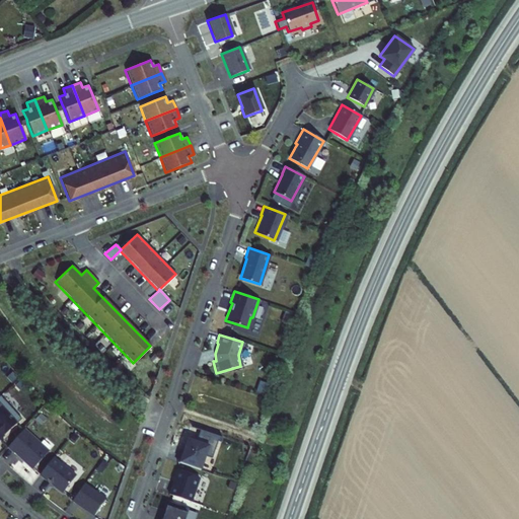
[(0,436),(19,419),(0,396),(0,436)]
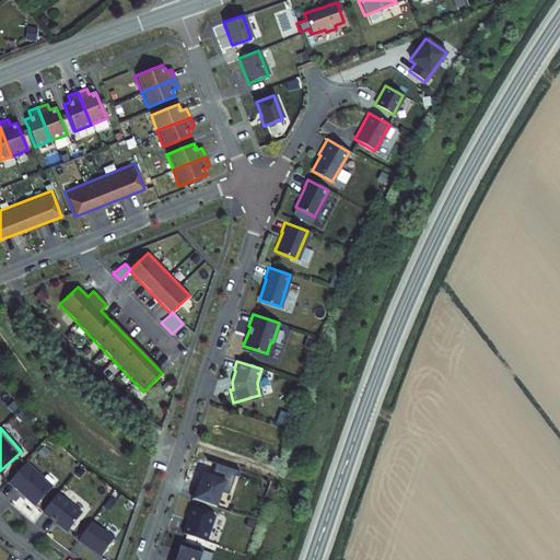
[(50,486),(24,462),(7,481),(13,488),(14,487),(34,504),(50,486)]
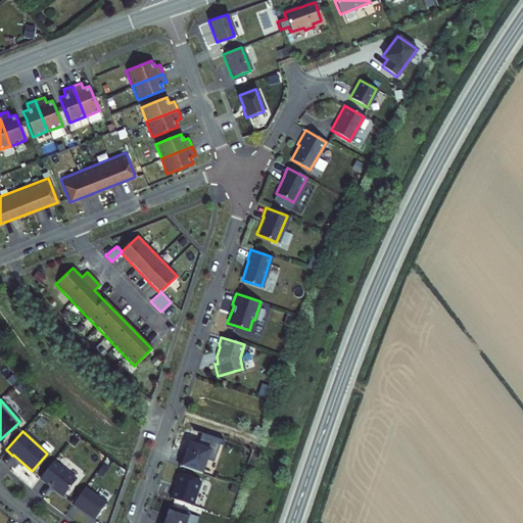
[(183,458),(181,457),(178,466),(200,473),(208,448),(188,442),(183,458)]
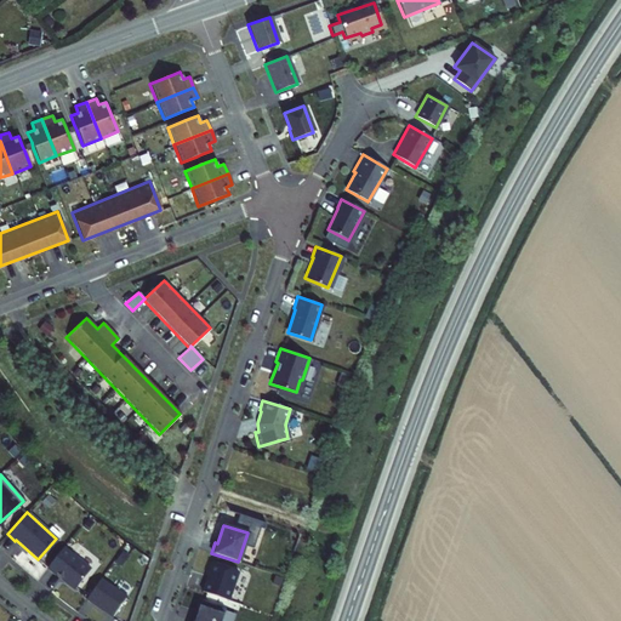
[(89,569),(61,547),(45,567),(55,574),(55,573),(74,587),(89,569)]
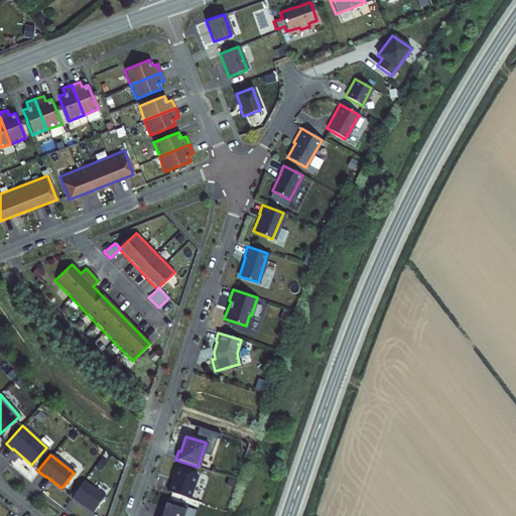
[(174,467),(170,477),(172,478),(170,484),(169,483),(166,491),(188,499),(197,475),(174,467)]
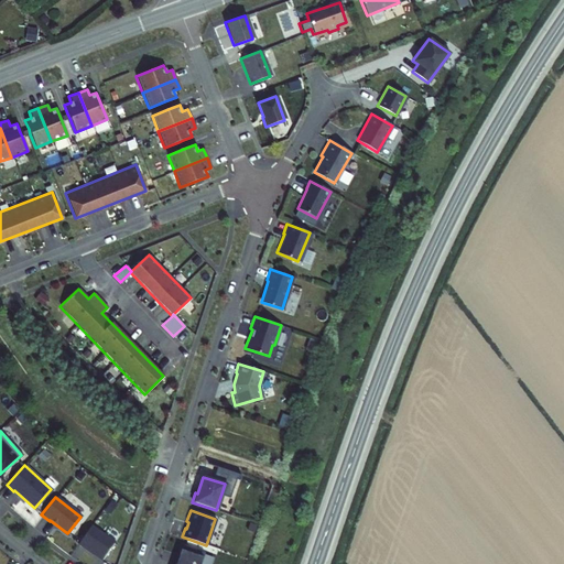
[(114,541),(90,524),(76,544),(100,561),(114,541)]
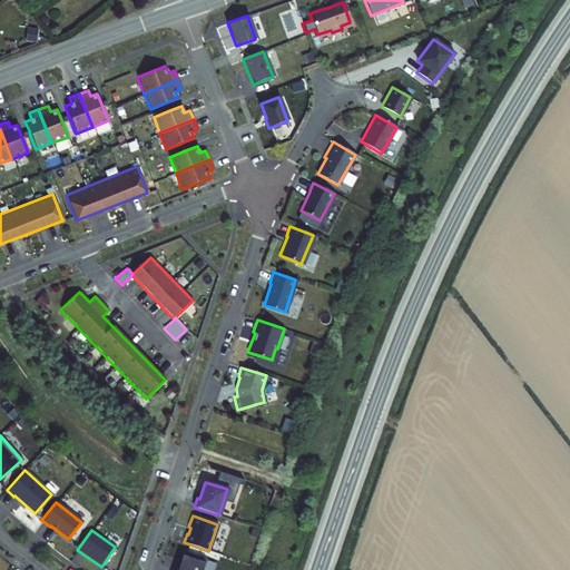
[(177,567),(173,566),(172,569),(200,569),(205,559),(183,551),(177,567)]
